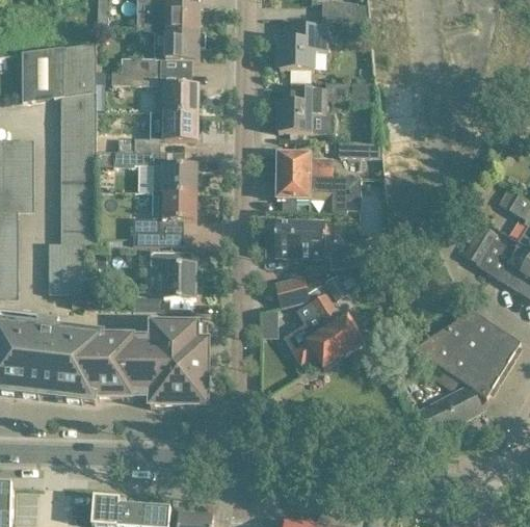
[(135,0),(136,15),(142,15),(142,31),(165,31),(199,32),(199,31),(199,4),(174,4),(174,0),(135,0)]
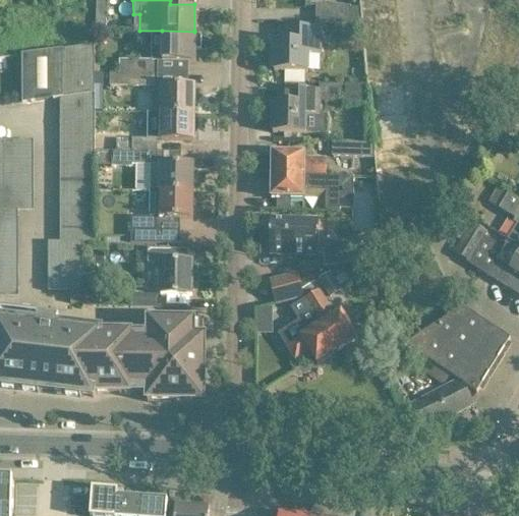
[(356,20),(356,4),(348,3),(348,2),(314,2),(313,19),(336,19),(356,20)]
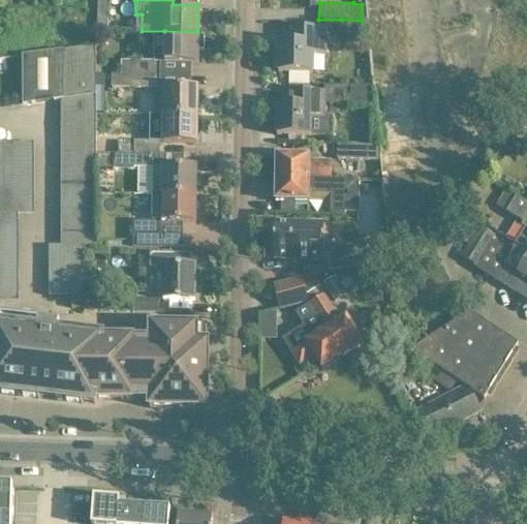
[(96,14),(95,29),(105,29),(106,16),(96,14)]
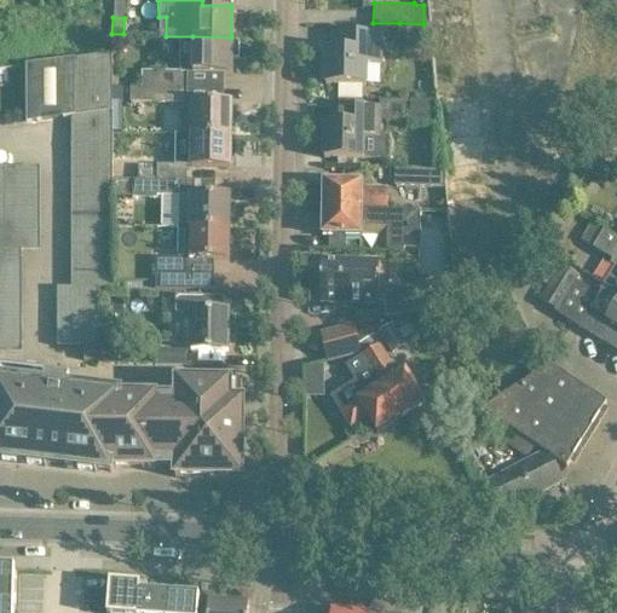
[(379,61),(380,29),(332,28),(332,30),(339,30),(339,45),(324,45),(324,80),(364,80),(364,61),(379,61)]
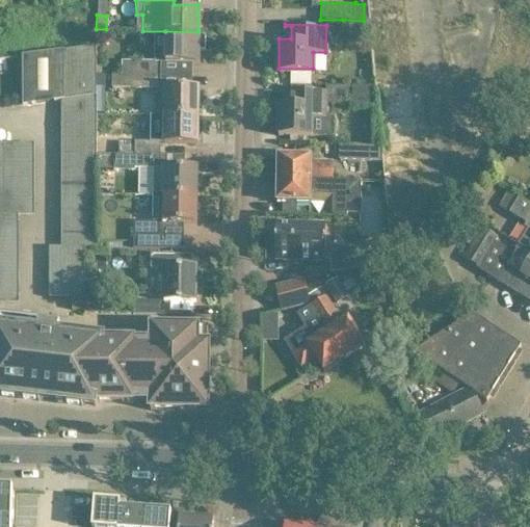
[(121,57),(120,71),(160,72),(160,58),(190,59),(197,59),(199,47),(203,47),(203,31),(199,31),(199,32),(165,31),(164,48),(153,48),(153,57),(121,57)]
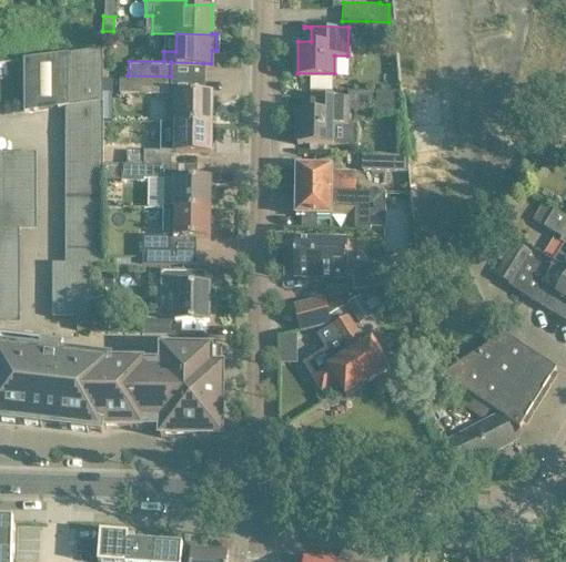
[(101,44),(67,50),(23,55),(23,108),(67,102),(88,99),(88,101),(101,99),(101,89),(101,75),(101,44)]
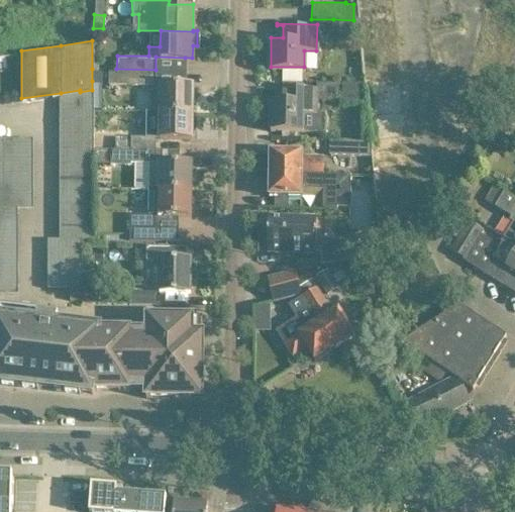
[(192,108),(192,82),(156,81),(156,70),(116,69),(107,69),(107,81),(149,82),(149,108),(159,108),(192,108)]
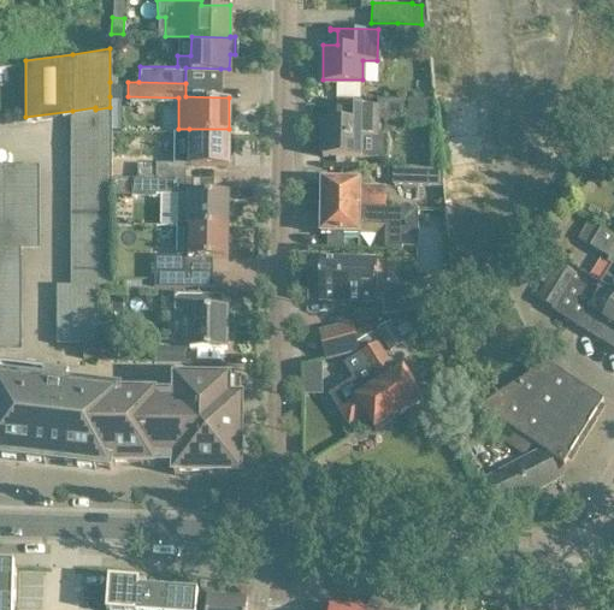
[(322,117),(320,152),(335,153),(347,153),(354,153),(360,153),(375,153),(385,153),(387,131),(377,131),(378,102),(376,102),(364,102),(362,102),(352,102),(336,101),(336,102),(336,118),(326,117),(322,117)]
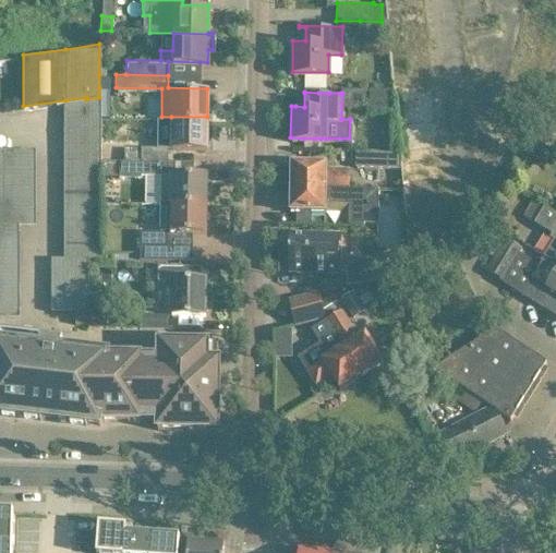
[(86,99),(86,112),(99,112),(99,97),(86,99)]
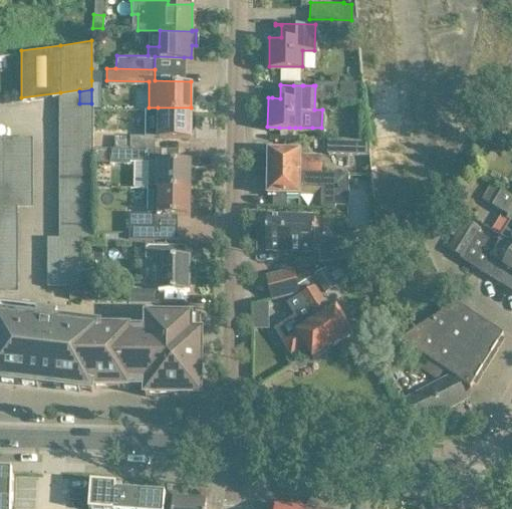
[(79,91),(60,92),(58,235),(68,235),(80,235),(80,223),(80,211),(79,199),(80,187),(79,175),(79,163),(79,151),(79,139),(79,126),(79,115),(79,103),(79,91)]
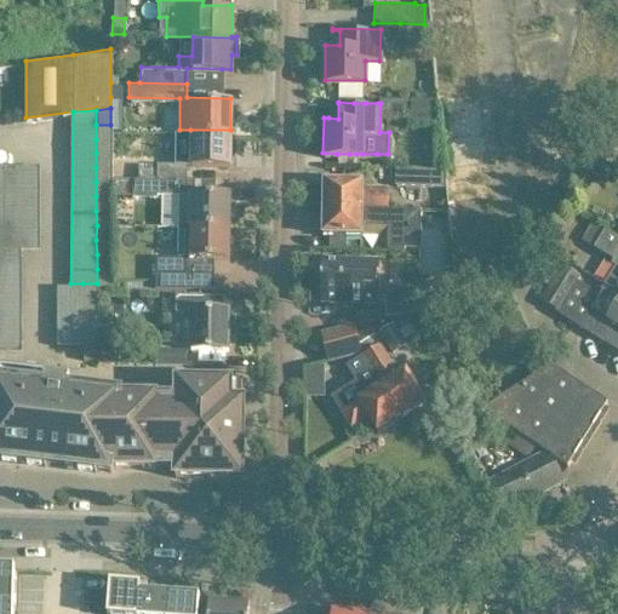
[(110,139),(110,125),(96,125),(96,139),(110,139)]
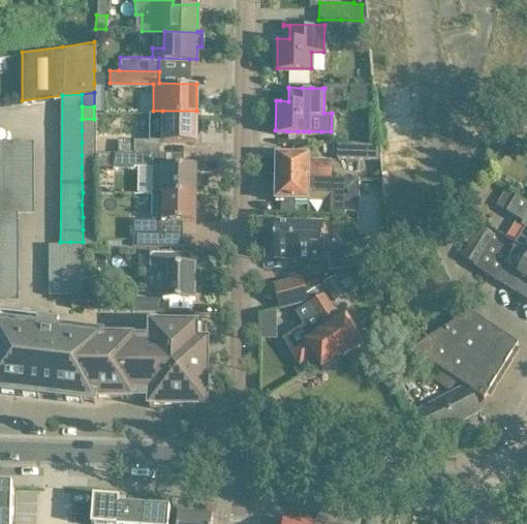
[(132,137),(132,150),(157,150),(157,137),(162,137),(175,139),(195,139),(196,111),(162,111),(153,111),(148,111),(148,137),(132,137)]
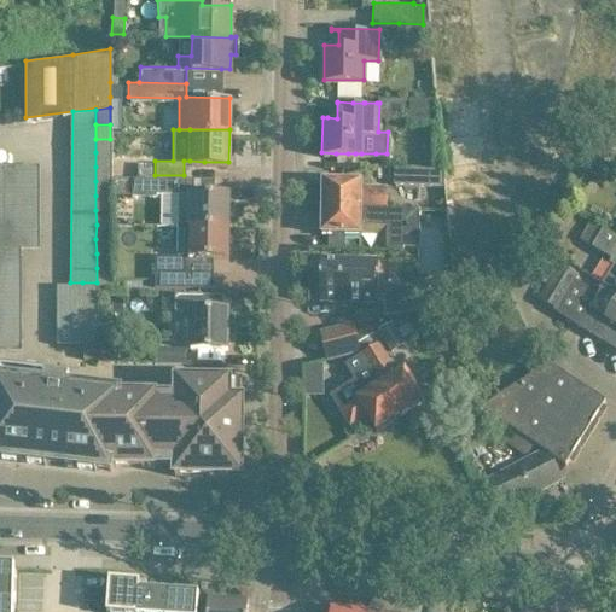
[(96,139),(96,152),(110,153),(110,139),(96,139)]
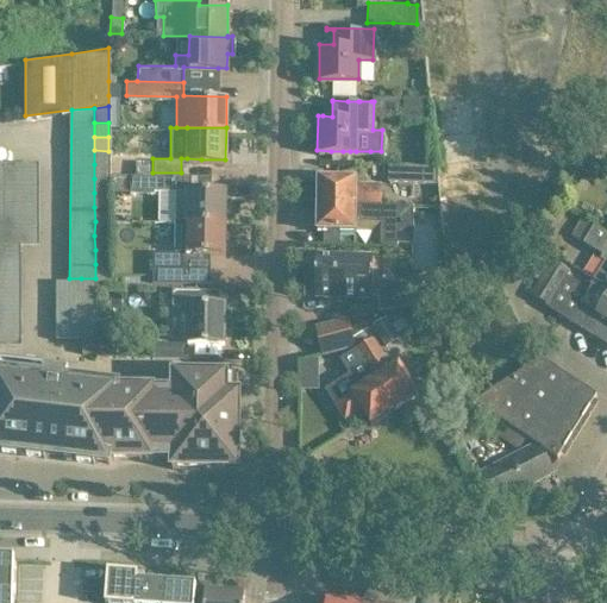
[(108,151),(94,150),(94,164),(108,164),(108,151)]
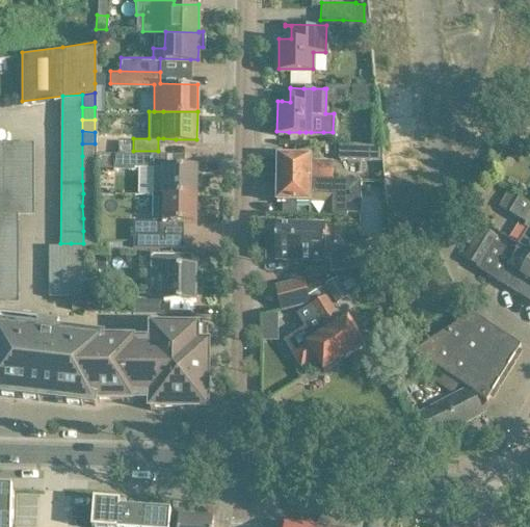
[(117,137),(117,151),(133,151),(133,138),(117,137)]
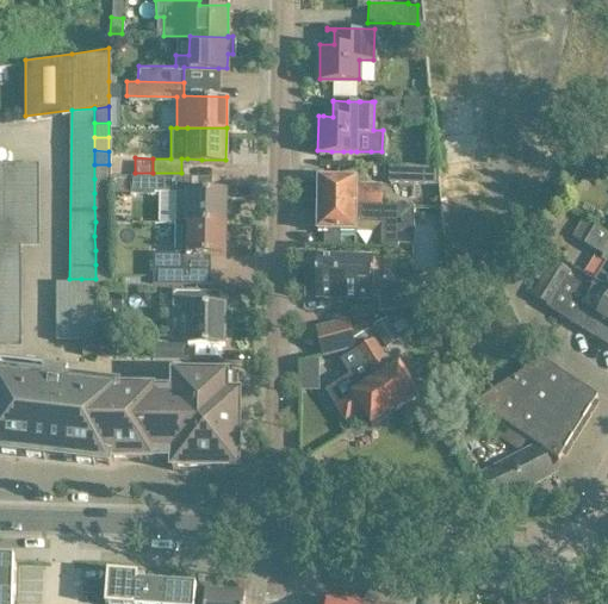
[(11,160),(0,160),(0,173),(11,174),(11,160)]
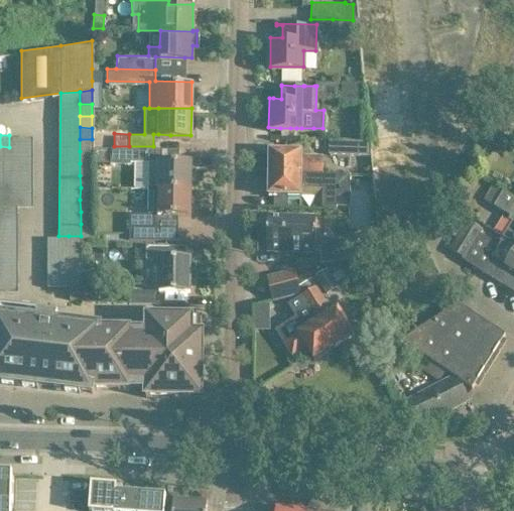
[(30,135),(9,135),(10,205),(16,205),(31,205),(30,135)]
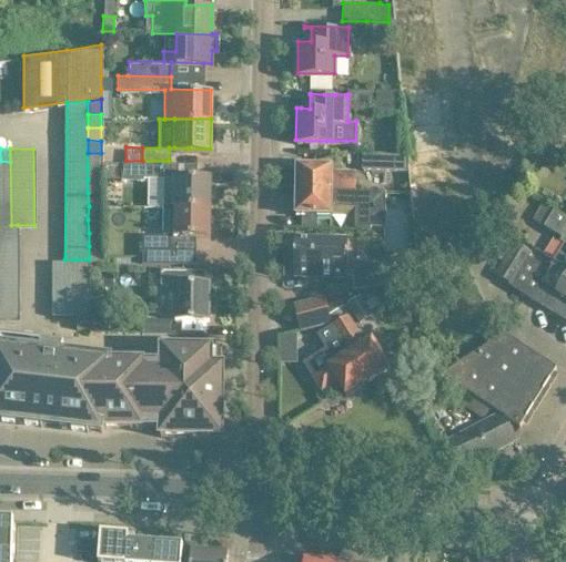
[(362,151),(361,165),(406,166),(405,152),(362,151)]
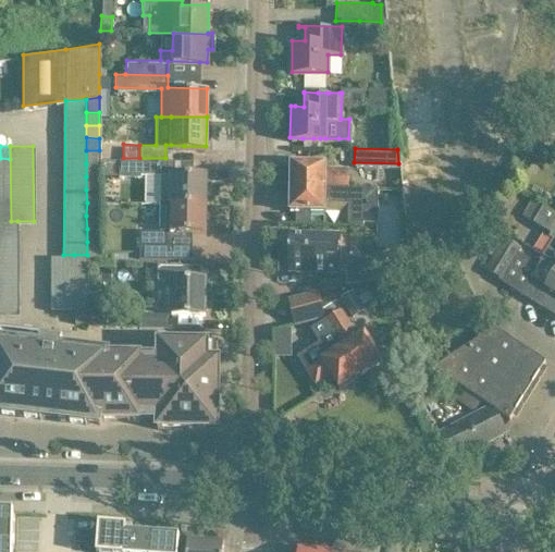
[(86,150),(86,163),(99,163),(99,158),(99,150),(86,150)]
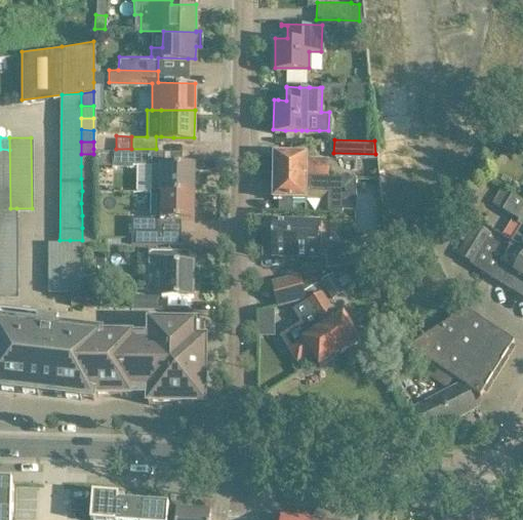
[(0,161),(9,161),(9,150),(0,149),(0,161)]
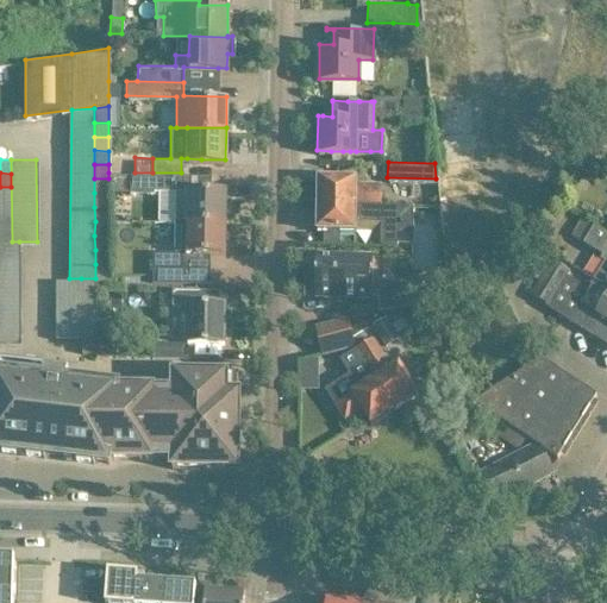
[(108,173),(108,178),(108,189),(129,189),(129,190),(152,190),(152,188),(157,188),(175,187),(174,219),(224,219),(225,188),(211,188),(210,188),(201,188),(181,187),(181,173),(152,173),(135,173),(108,173)]
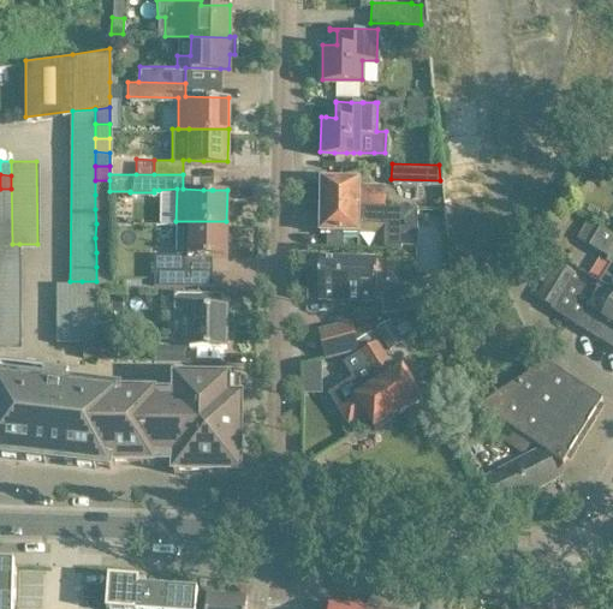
[(382,203),(384,183),(358,183),(358,177),(320,175),(320,202),(382,203)]
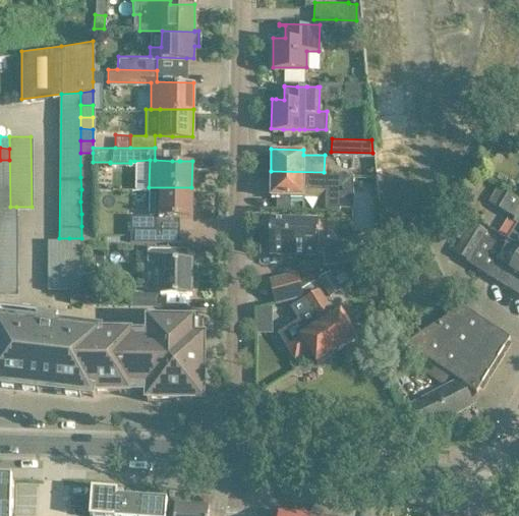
[(93,162),(93,153),(80,153),(80,165),(93,165),(93,162)]
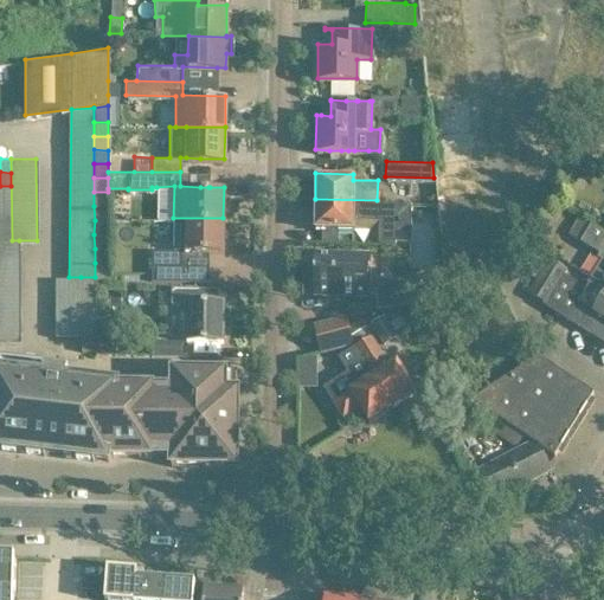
[(0,199),(11,199),(11,186),(0,186),(0,199)]
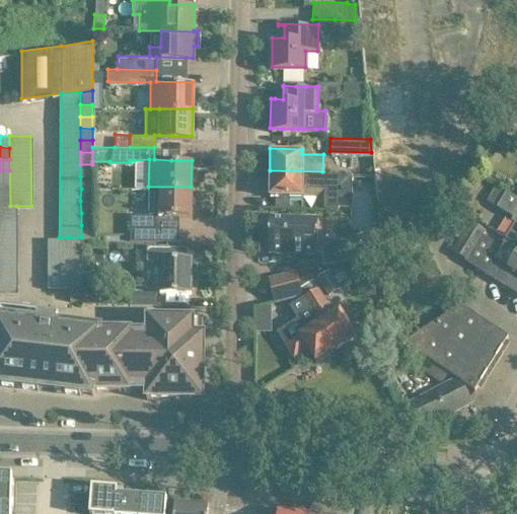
[(80,164),(80,176),(92,176),(92,164),(80,164)]
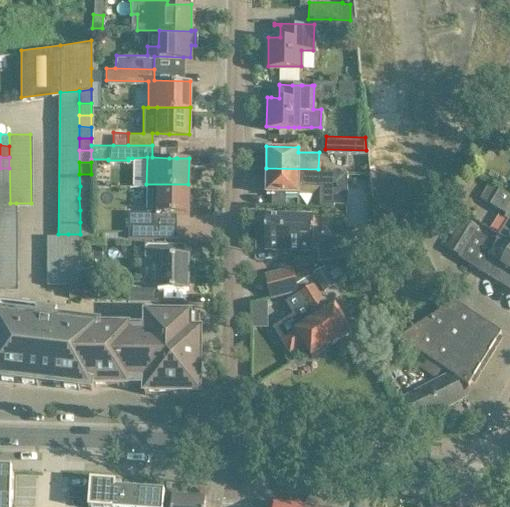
[(0,179),(9,180),(9,168),(0,168),(0,179)]
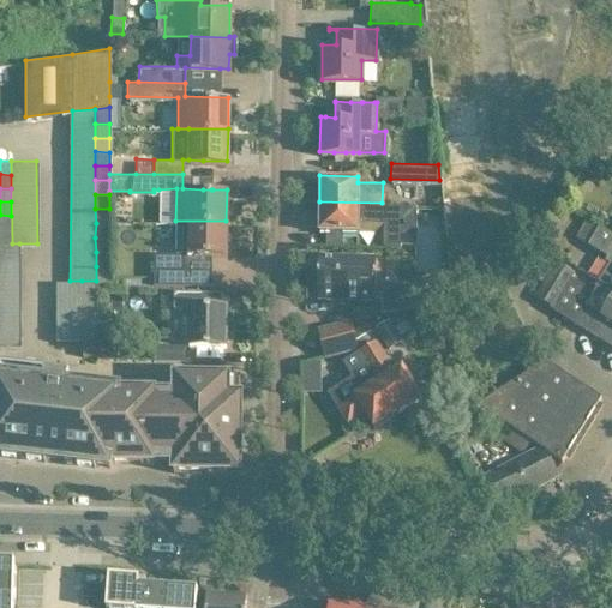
[(319,202),(318,228),(357,228),(357,223),(382,223),(382,241),(414,242),(415,217),(415,203),(382,203),(319,202)]
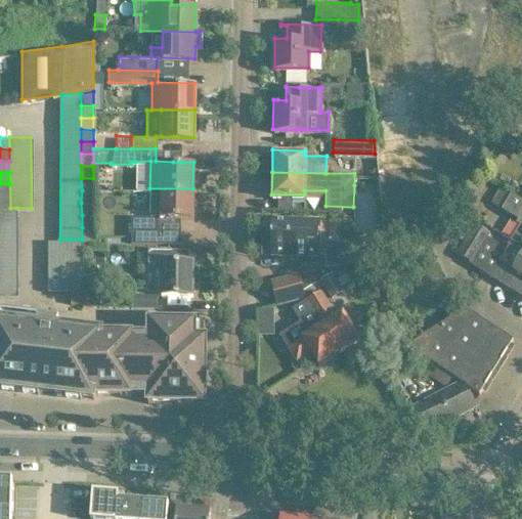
[(94,190),(93,178),(81,178),(82,190),(94,190)]
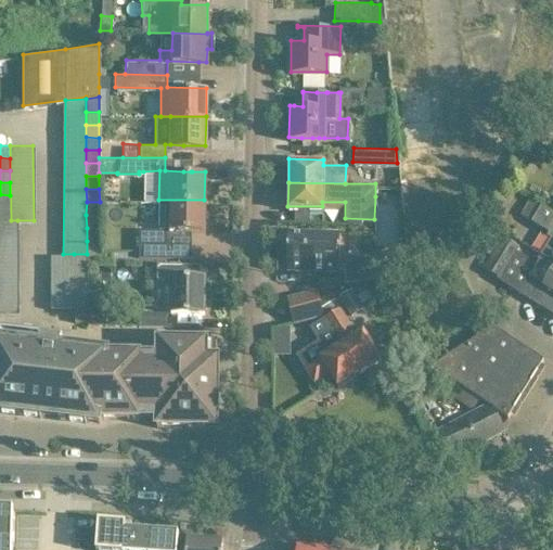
[(0,207),(10,207),(10,195),(0,194),(0,207)]
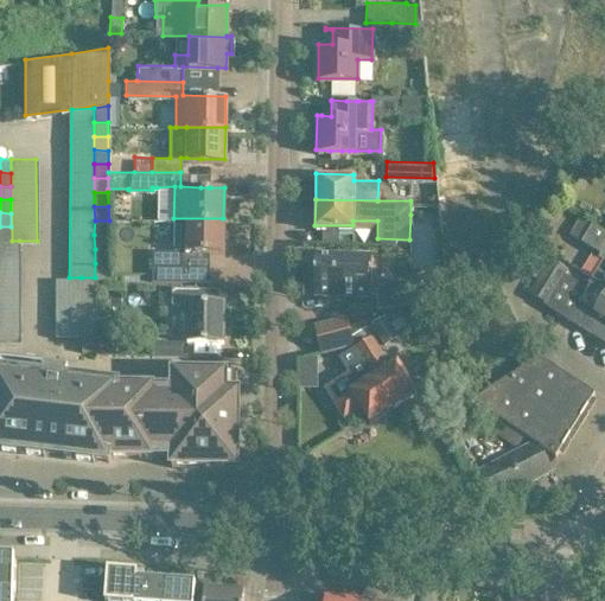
[(579,212),(568,230),(580,237),(580,238),(599,250),(597,254),(600,256),(590,274),(591,274),(604,282),(604,229),(579,212)]
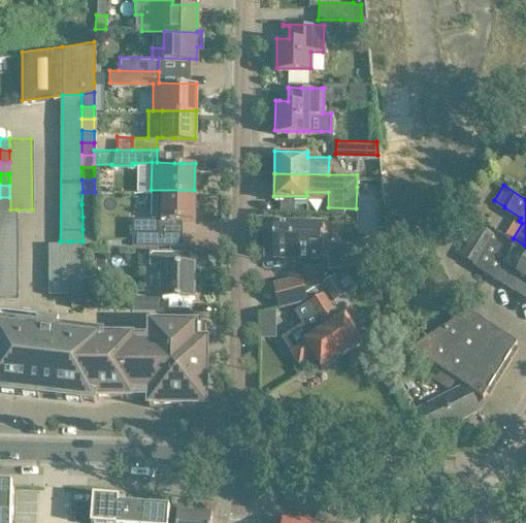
[(131,217),(131,241),(131,244),(156,244),(168,244),(168,217),(181,217),(194,218),(194,190),(151,190),(151,217),(131,217)]
